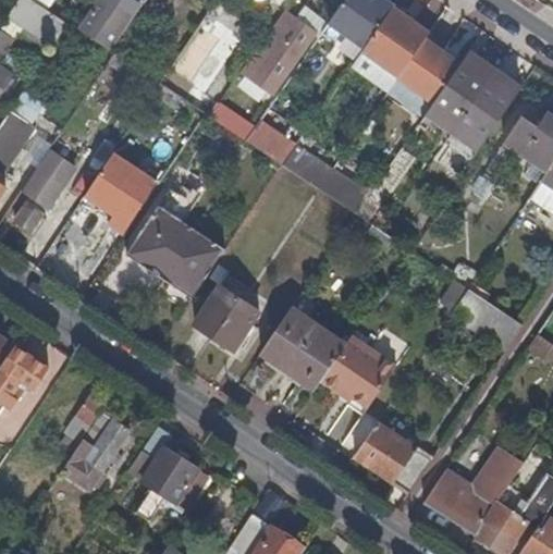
[(48,11),(32,0),(13,0),(0,20),(0,102),(15,79),(0,69),(0,54),(15,33),(29,42),(35,34),(50,44),(64,22),(48,11)]
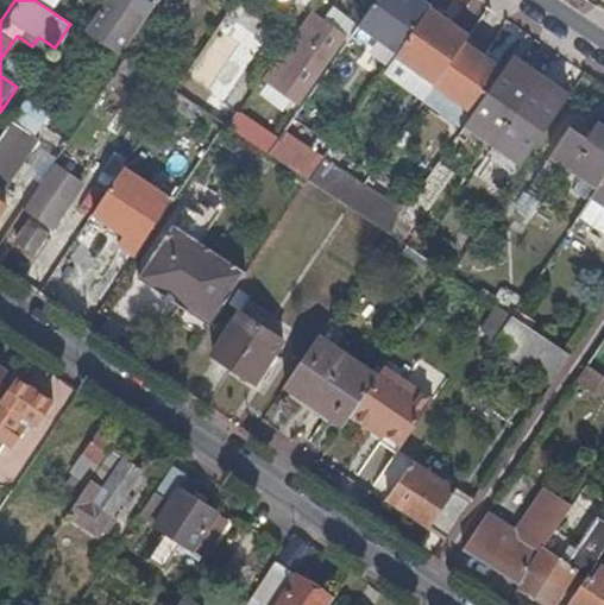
[(118,0),(94,36),(127,58),(152,23),(118,0)]
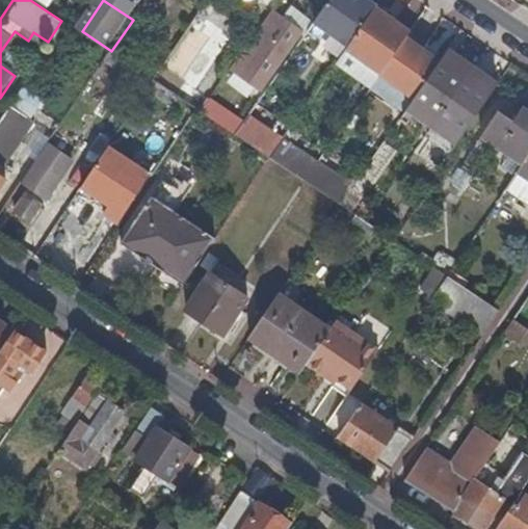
[(372,0),(371,0),(325,0),(315,18),(313,20),(345,42),(371,2),(372,0)]
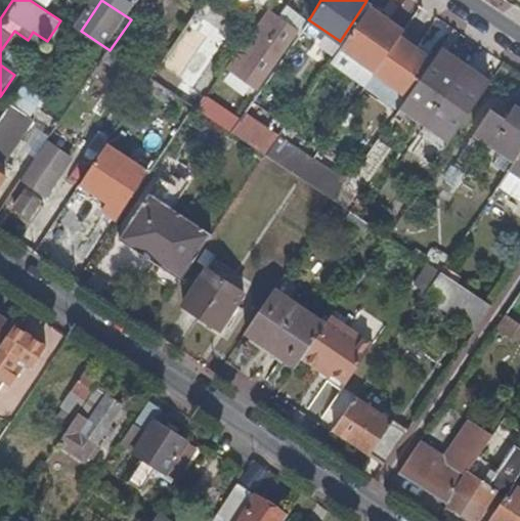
[(310,17),(287,1),(278,14),(297,27),(301,30),(308,19),(310,17)]
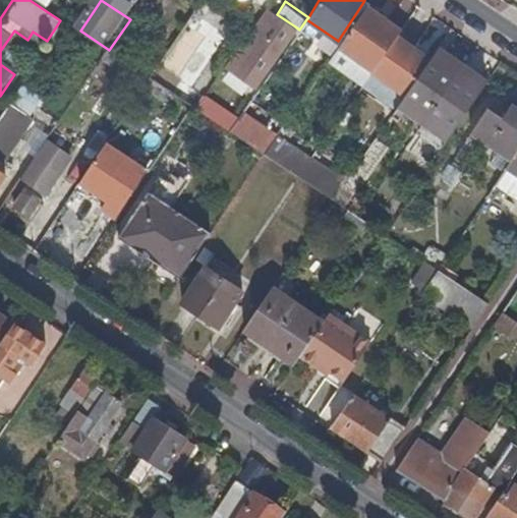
[(399,25),(363,2),(338,41),(336,44),(370,67),(394,33),(399,25)]
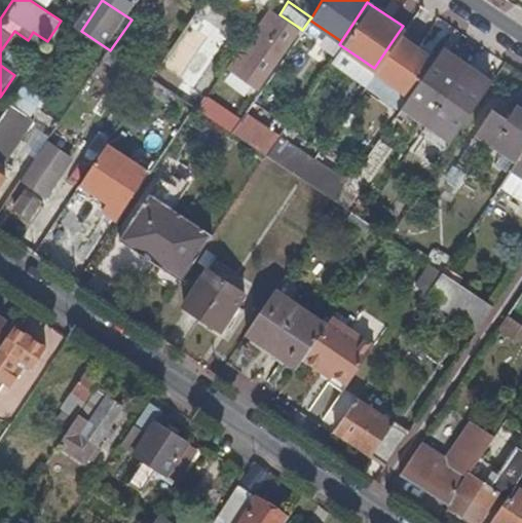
[(280,14),(268,6),(228,66),(258,85),(298,27),(280,14)]
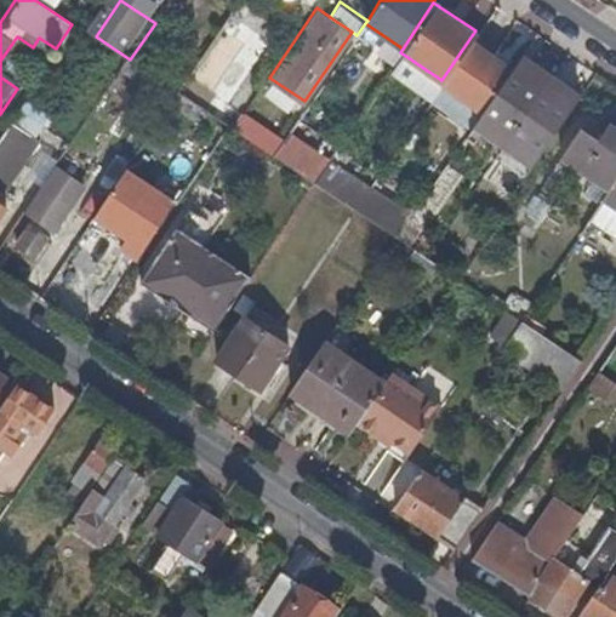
[(184,75),(174,91),(200,109),(415,252),(466,176),(450,165),(416,216),(292,132),(286,141),(246,113),(244,115),(228,104),(269,43),(226,12),(184,75)]
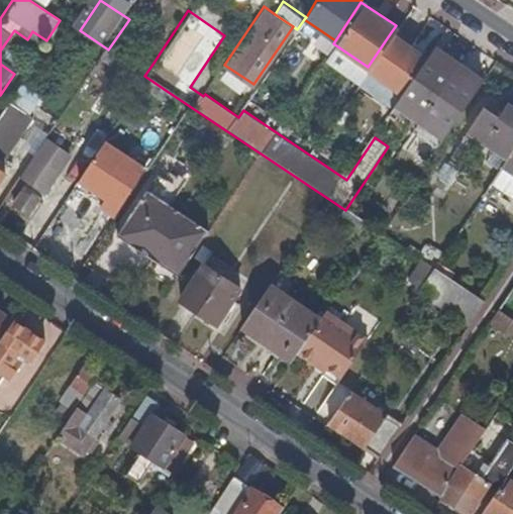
[(427,56),(391,32),(368,67),(367,68),(404,92),(427,56)]
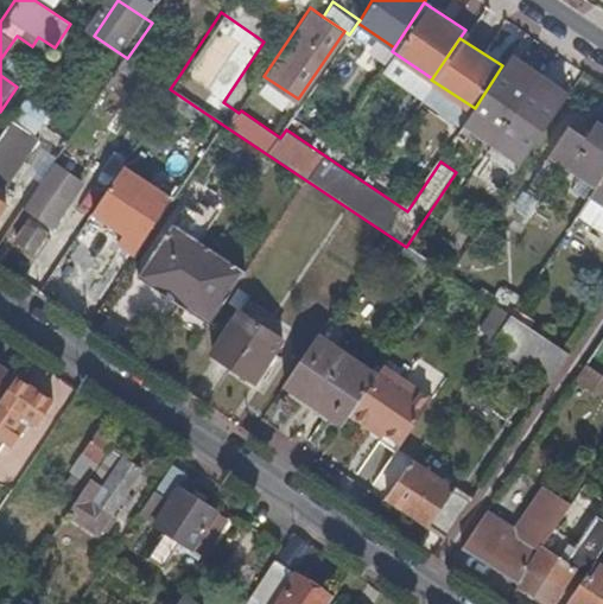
[(141,57),(135,65),(170,89),(181,74),(169,67),(165,74),(141,57)]
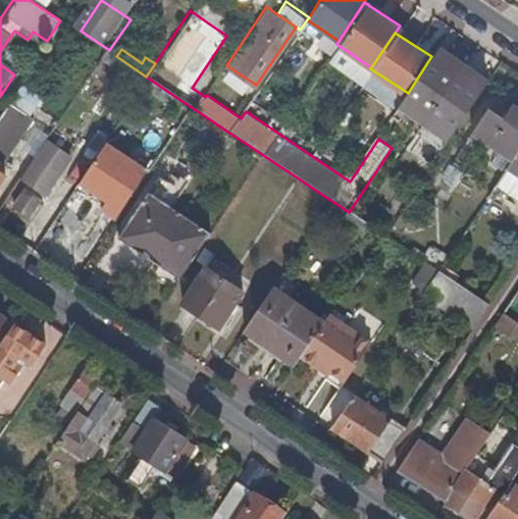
[(442,54),(401,113),(449,147),(489,88),(442,54)]
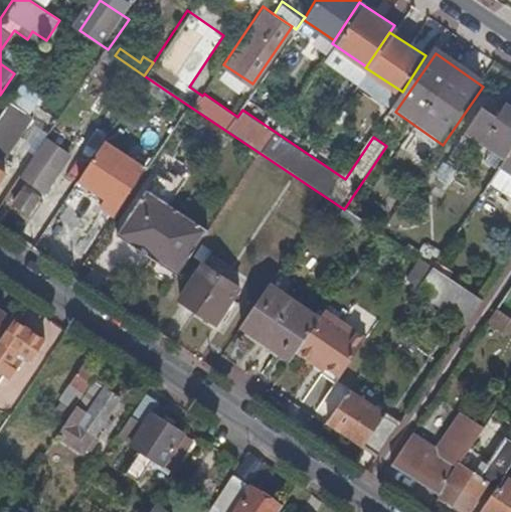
[(166,91),(144,75),(136,88),(158,103),(166,91)]
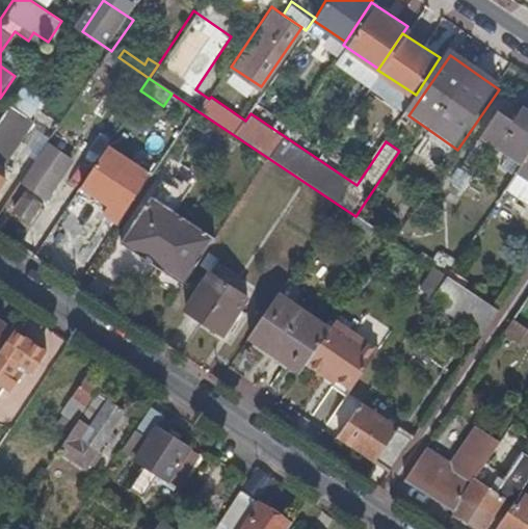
[(0,137),(19,110),(7,103),(0,113),(0,182),(6,174),(0,169),(0,137)]
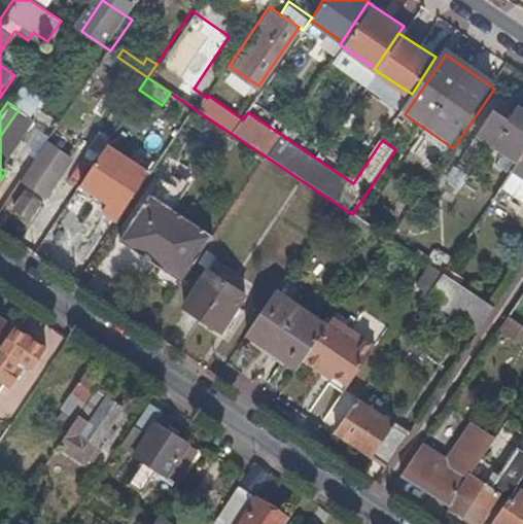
[(514,162),(522,148),(522,106),(517,102),(507,117),(491,107),(474,135),(514,162)]
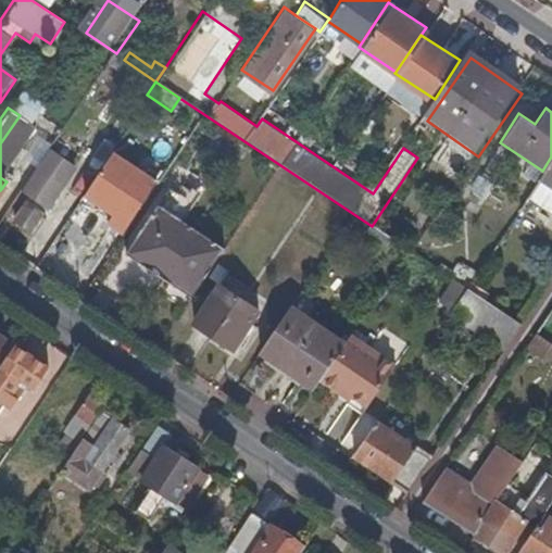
[(47,168),(42,175),(60,186),(79,198),(105,158),(86,145),(72,167),(64,179),(47,168)]
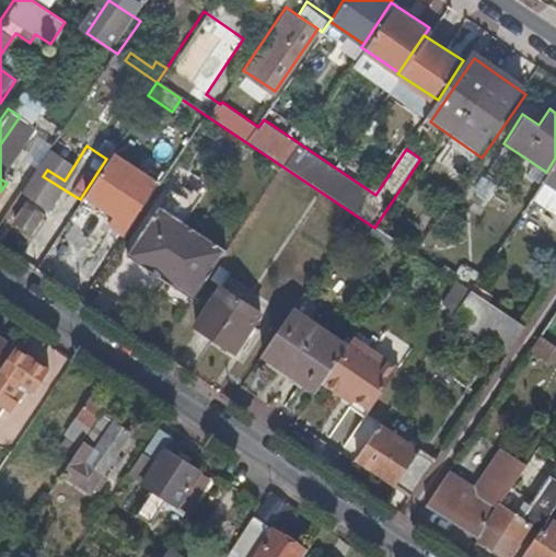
[(13,172),(25,181),(33,169),(42,155),(29,148),(13,172)]
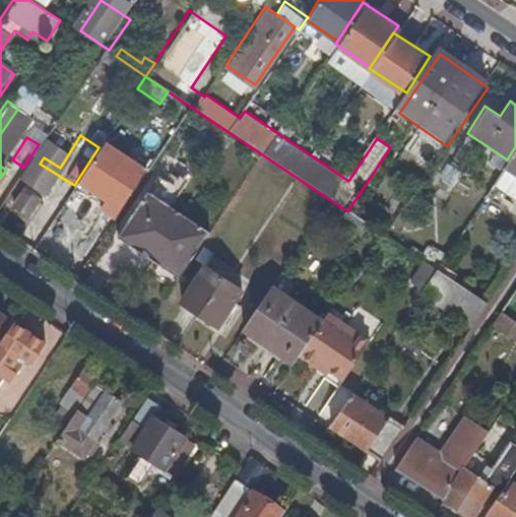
[(51,146),(44,157),(60,168),(67,156),(51,146)]
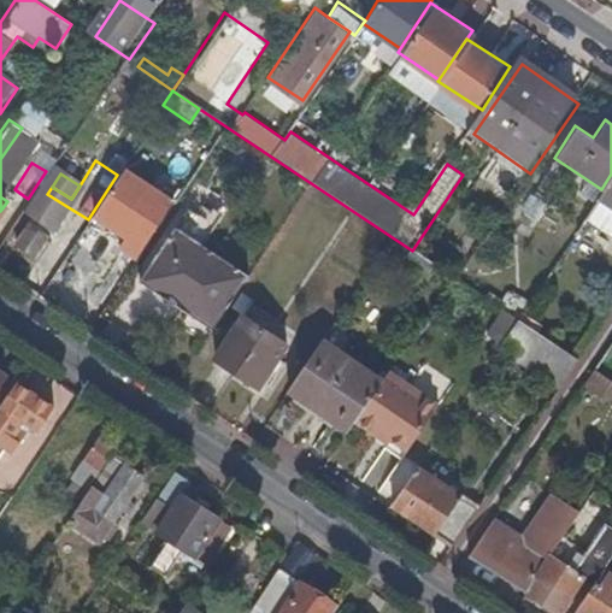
[(611,174),(601,189),(584,216),(611,234),(611,174)]
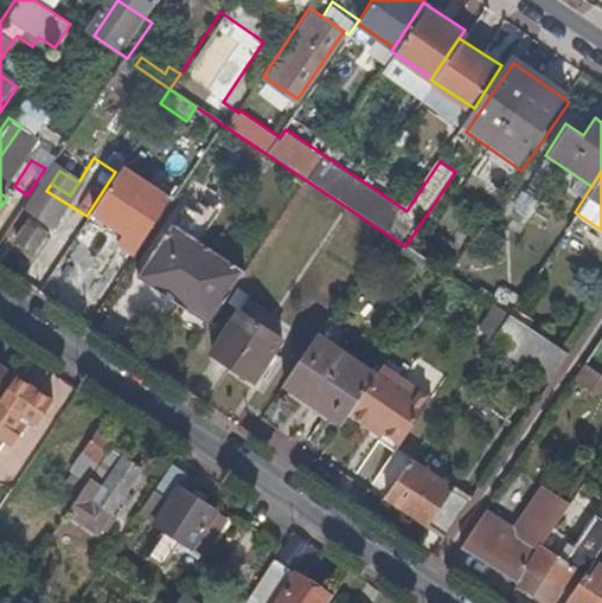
[(129,172),(98,217),(146,249),(177,205),(129,172)]
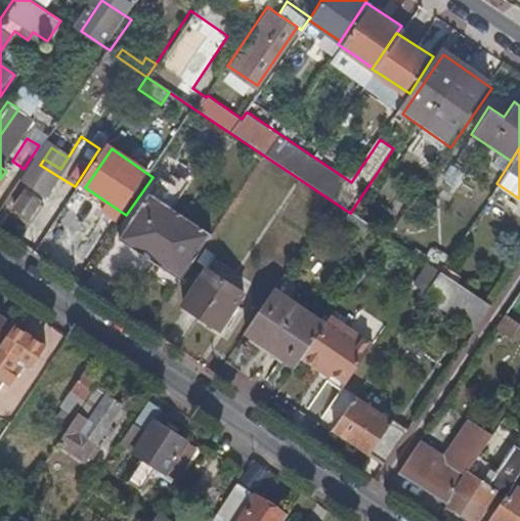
[(10,209),(40,165),(31,158),(24,169),(0,205),(0,206),(8,212),(10,209)]
